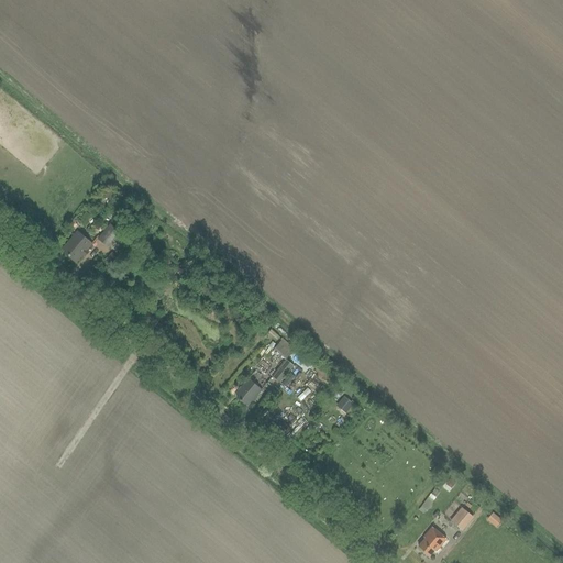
[(116,252),(127,238),(110,223),(97,239),(108,247),(109,245),(116,252)]
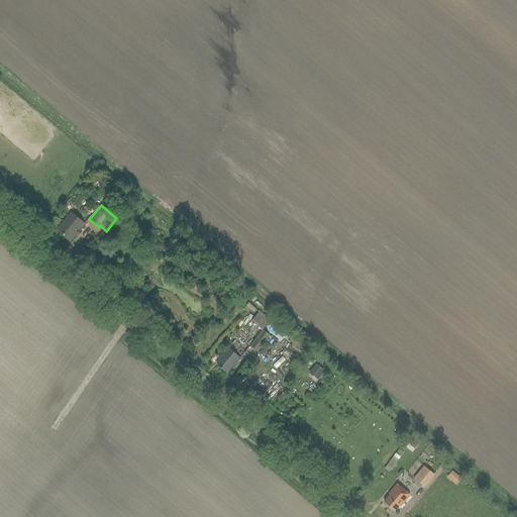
[(71,213),(58,229),(61,232),(60,233),(67,240),(68,239),(71,242),(85,225),(71,213)]
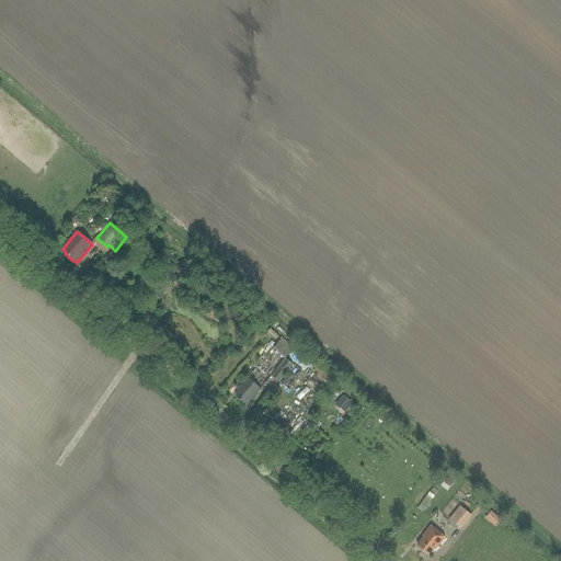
[(294,348),(282,339),(273,348),(286,358),(294,348)]
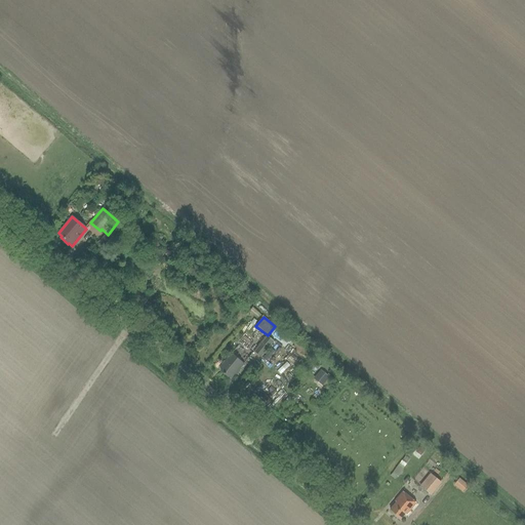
[(295,342),(274,328),(270,334),(291,349),(295,342)]
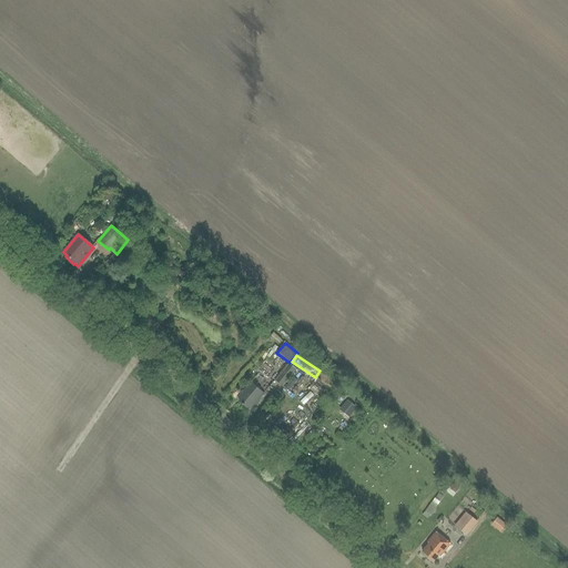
[(296,369),(288,363),(275,381),(283,386),(296,369)]
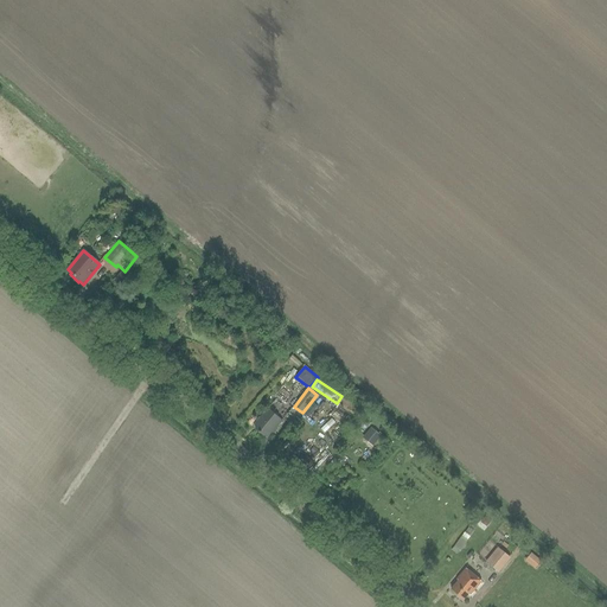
[(256,426),(254,429),(262,436),(263,435),(267,439),(282,420),(268,409),(255,425),(256,426)]
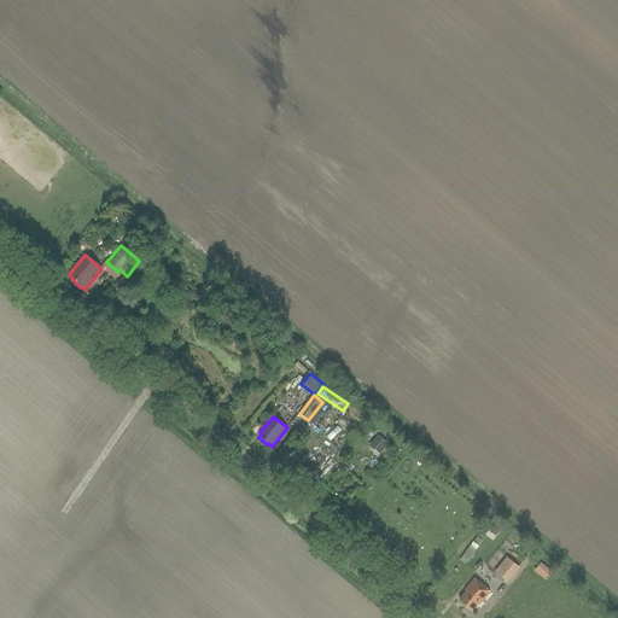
[(379,435),(371,444),(382,454),(390,443),(379,435)]
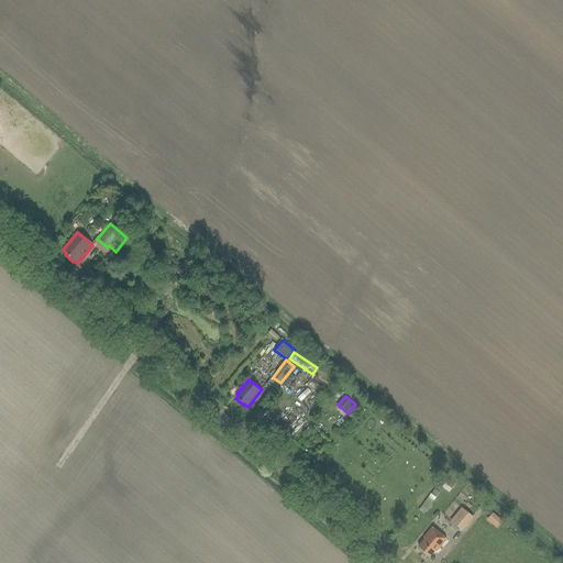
[(448,484),(454,487),(457,481),(451,477),(448,484)]
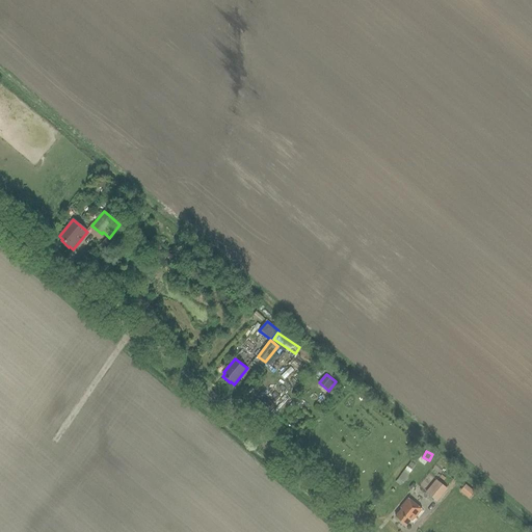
[(400,477),(405,481),(417,466),(411,461),(400,477)]
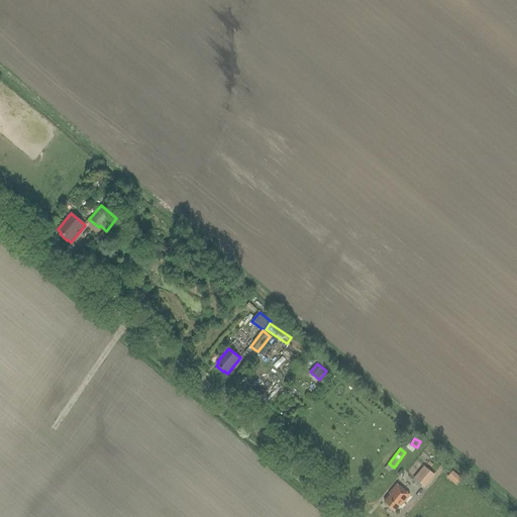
[(425,488),(435,476),(423,467),(413,479),(425,488)]
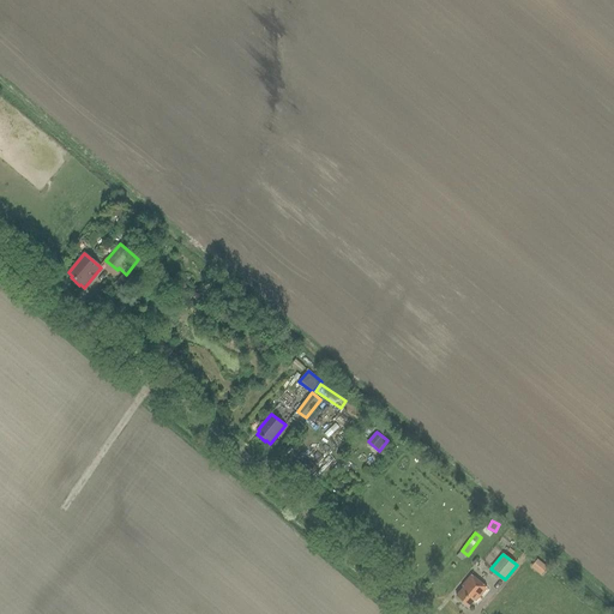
[(541,576),(547,567),(537,560),(531,567),(541,576)]
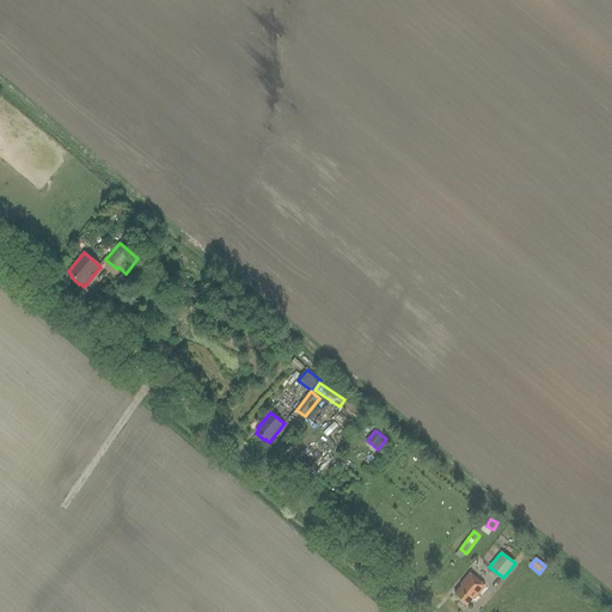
[(475,599),(485,587),(471,574),(461,585),(461,586),(454,594),(467,605),(473,598),(475,599)]
